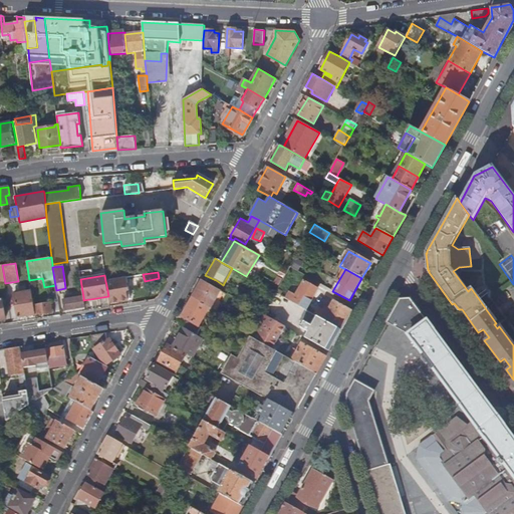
[(216,280),(205,275),(202,280),(212,286),(216,280)]
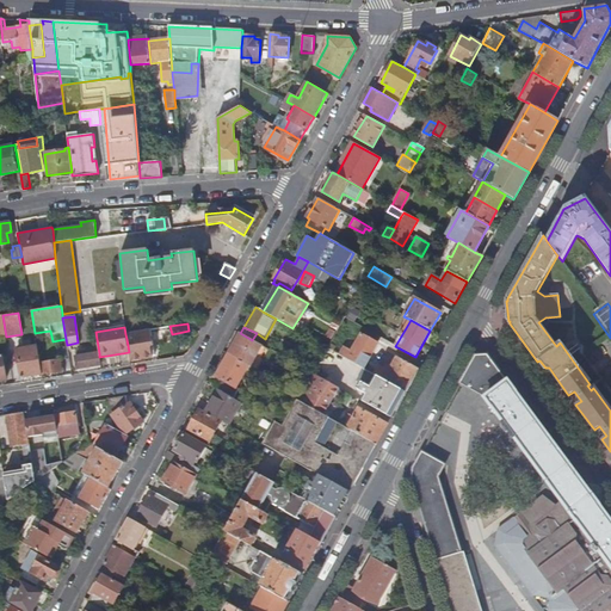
[(137,337),(127,339),(129,352),(130,360),(152,357),(150,346),(153,345),(150,329),(137,332),(137,337)]
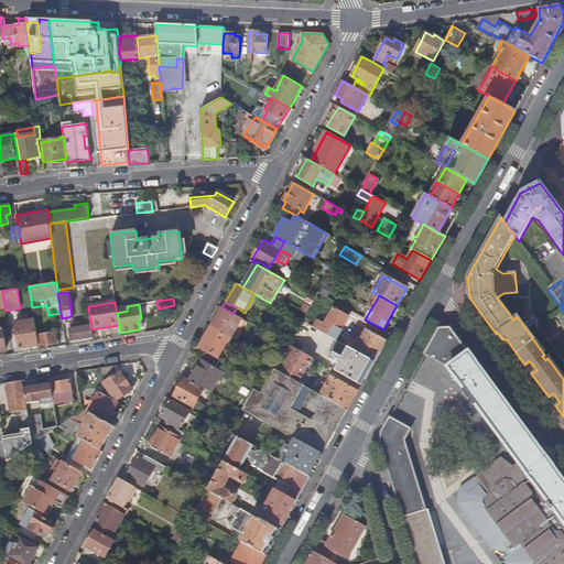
[(232,314),(221,307),(210,327),(230,338),(231,338),(242,320),(232,314)]
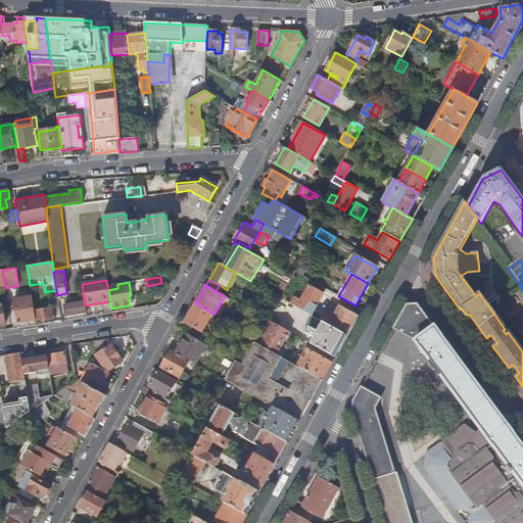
[(294,297),(290,303),(311,316),(323,294),(310,286),(300,301),(294,297)]
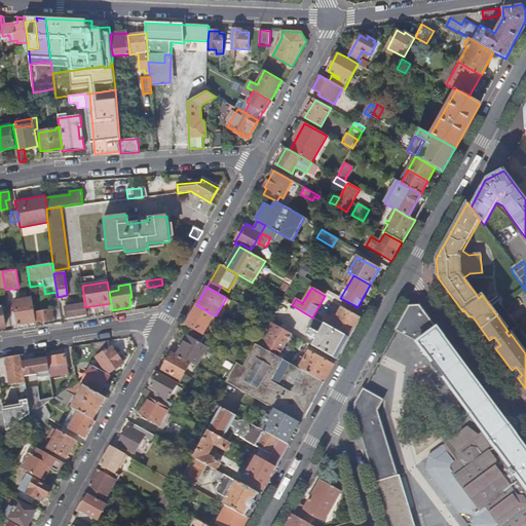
[(36,322),(33,304),(32,297),(21,299),(20,296),(13,297),(17,325),(36,322)]
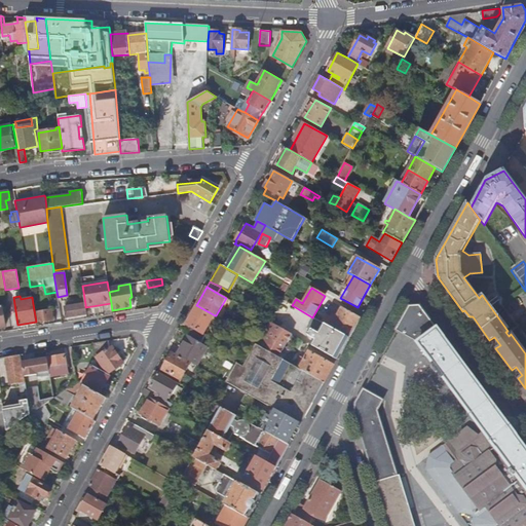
[(85,307),(85,304),(64,307),(66,317),(87,314),(85,307)]
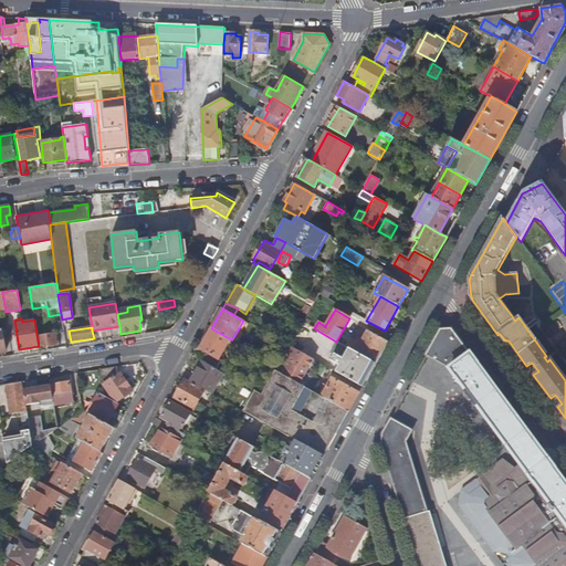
[(446,565),(429,511),(427,511),(406,441),(411,430),(390,419),(381,433),(380,444),(418,565),(565,565),(565,482),(451,327),(440,329),(426,355),(450,368),(521,463),(533,480),(520,489),(514,482),(506,480),(498,488),(496,495),(502,503),(488,513),(490,515),(488,516),(482,511),(485,507),(485,506),(483,503),(484,500),(488,498),(488,495),(480,485),(468,494),(465,503),(500,547),(509,548),(514,544),(520,551),(513,556),(512,564),(513,565),(446,565)]
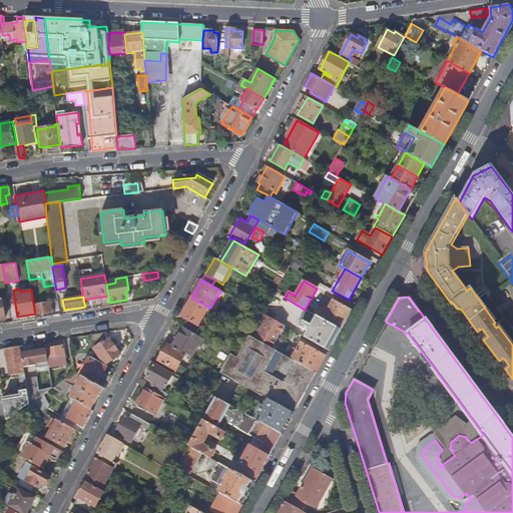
[(209,308),(191,298),(180,317),(185,320),(181,327),(183,328),(196,335),(200,328),(198,326),(209,308)]
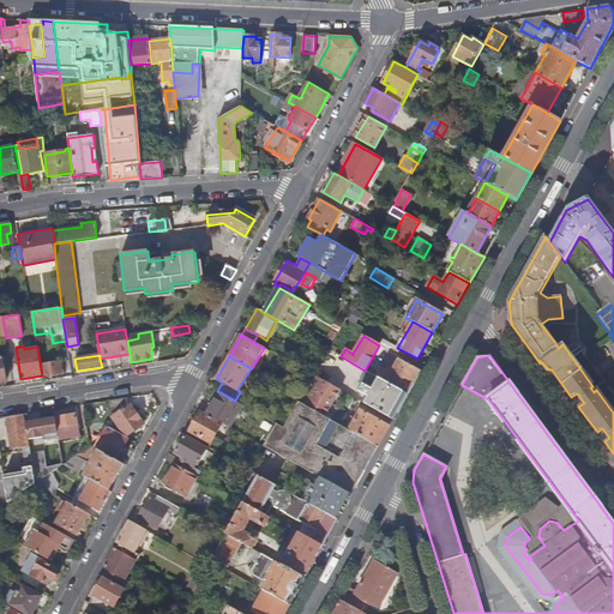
[(386,383),(407,395),(420,371),(399,360),(396,366),(392,365),(390,369),(392,371),(386,383)]
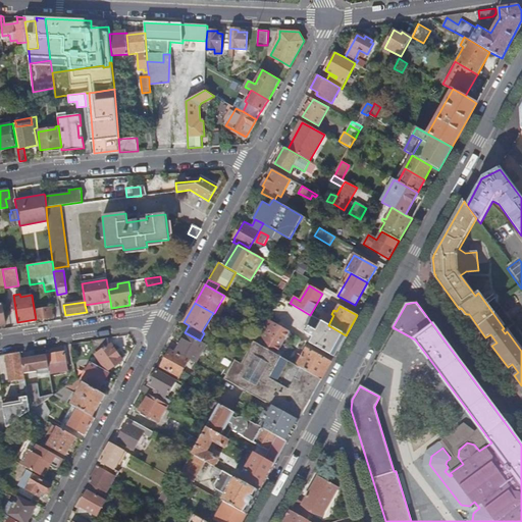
[(50,307),(35,310),(37,320),(52,317),(50,307)]
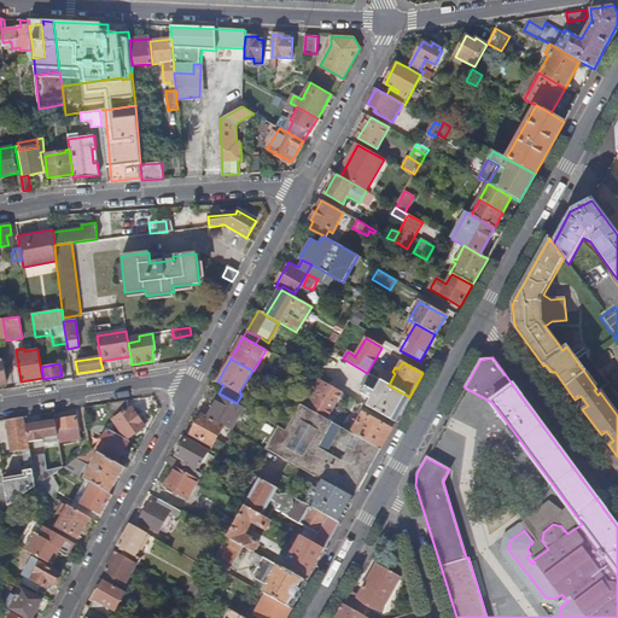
[(342,394),(316,378),(312,388),(319,391),(309,409),(327,420),(342,394)]
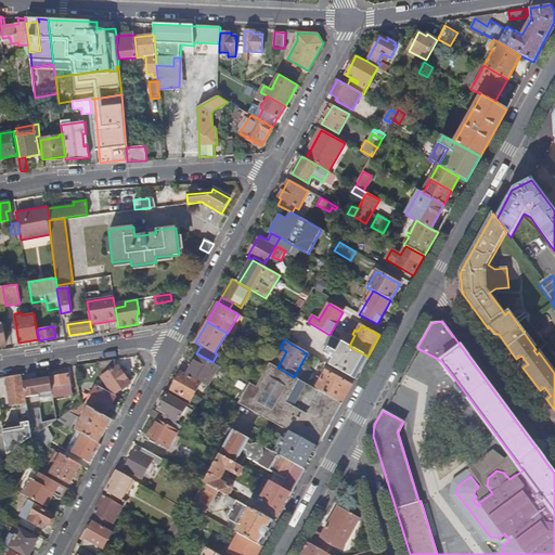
[(328,365),(355,381),(368,357),(349,346),(341,341),(335,352),(323,345),(320,349),(322,353),(332,359),(328,365)]
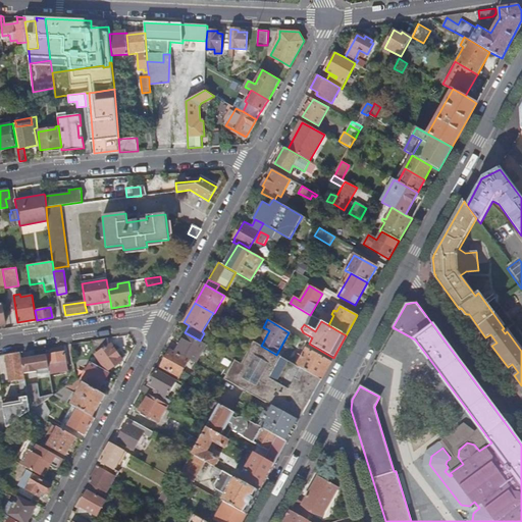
[(200,341),(187,333),(176,353),(189,360),(196,364),(206,345),(200,341)]
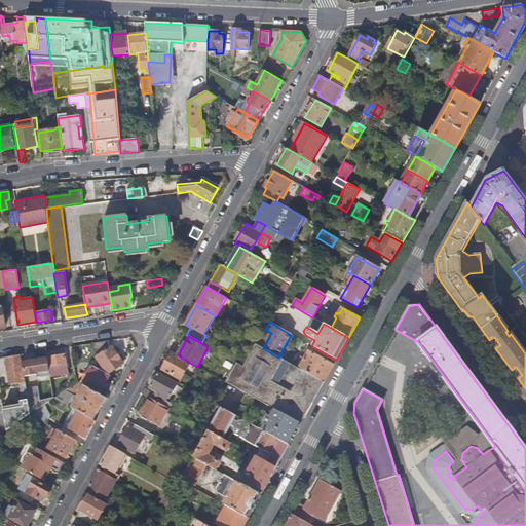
[(96,359),(97,359),(108,375),(123,365),(112,347),(110,348),(109,343),(94,346),(96,359)]
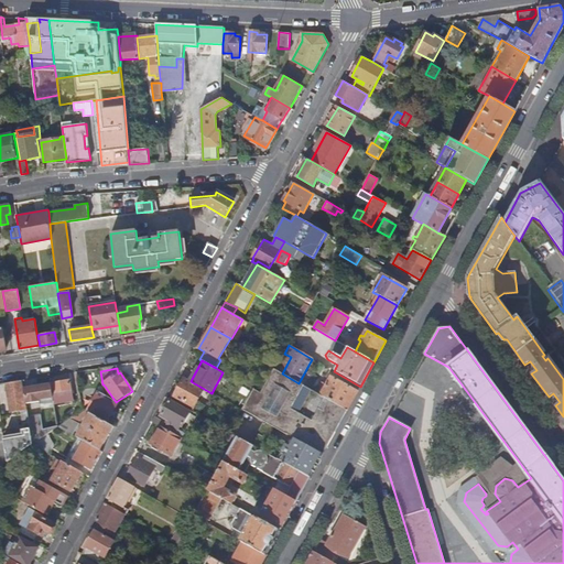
[(282,373),(275,370),(261,393),(292,411),(305,387),(299,383),(282,373)]
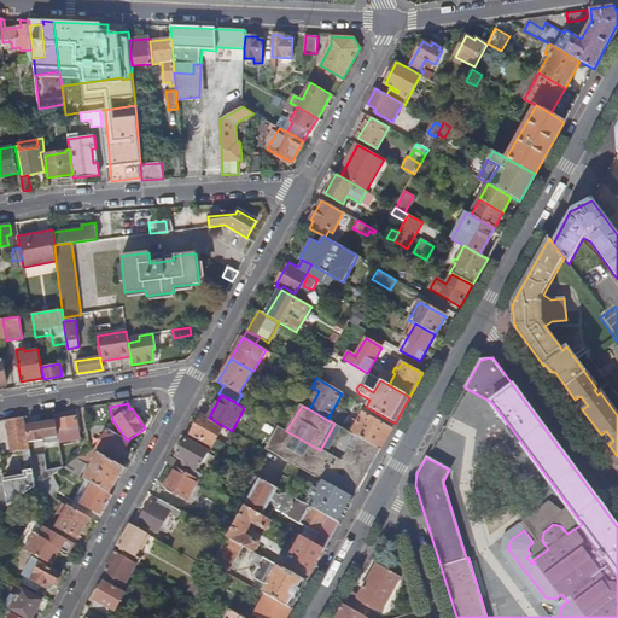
[(351,433),(380,449),(391,430),(362,413),(357,423),(351,419),(349,424),(355,426),(351,433)]
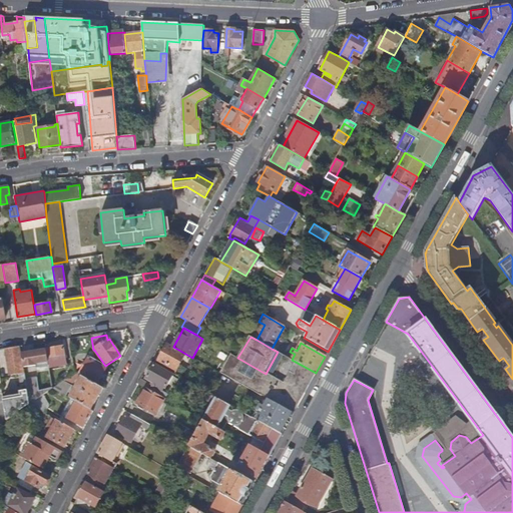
[(185,354),(173,347),(168,344),(158,362),(175,372),(185,354)]
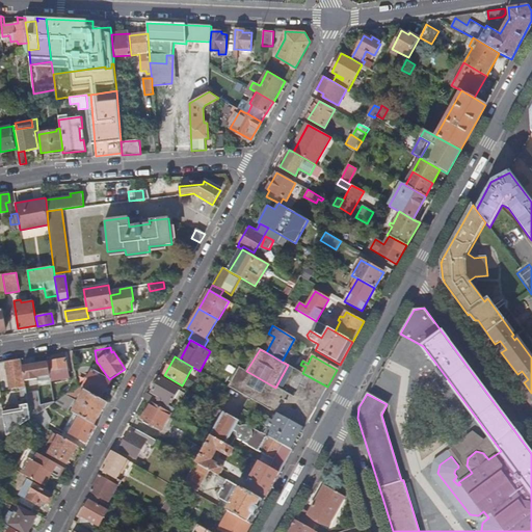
[(49,358),(47,360),(48,363),(49,371),(50,376),(50,381),(69,378),(68,367),(67,367),(65,358),(49,362),(49,358)]
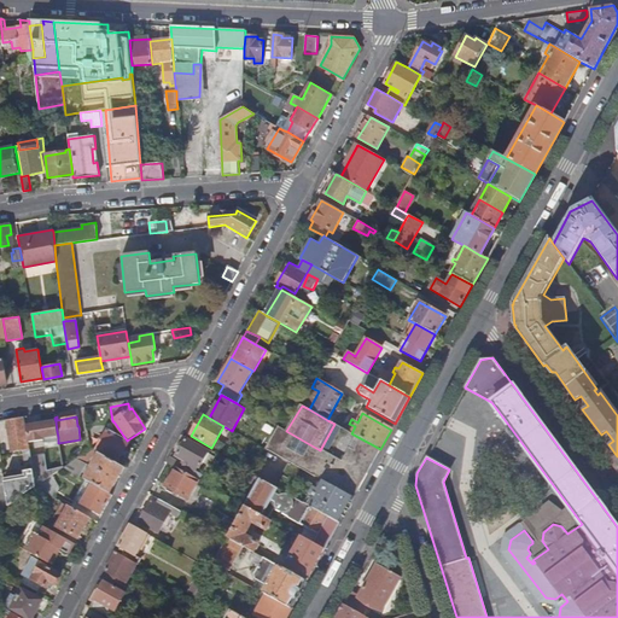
[(25,424),(24,418),(5,420),(11,453),(29,449),(29,448),(28,443),(25,426),(25,424)]
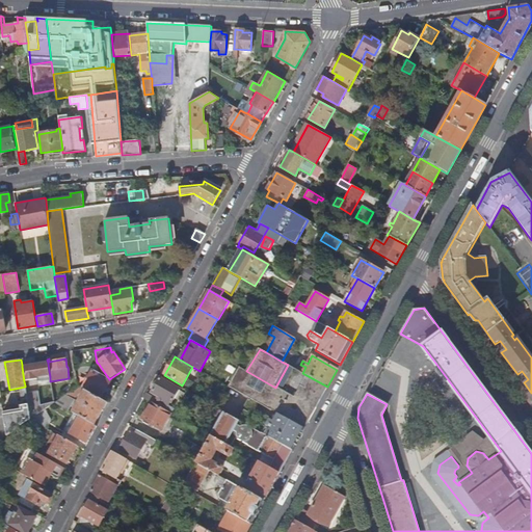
[(22,367),(24,381),(37,379),(36,377),(50,376),(49,371),(48,363),(22,367)]
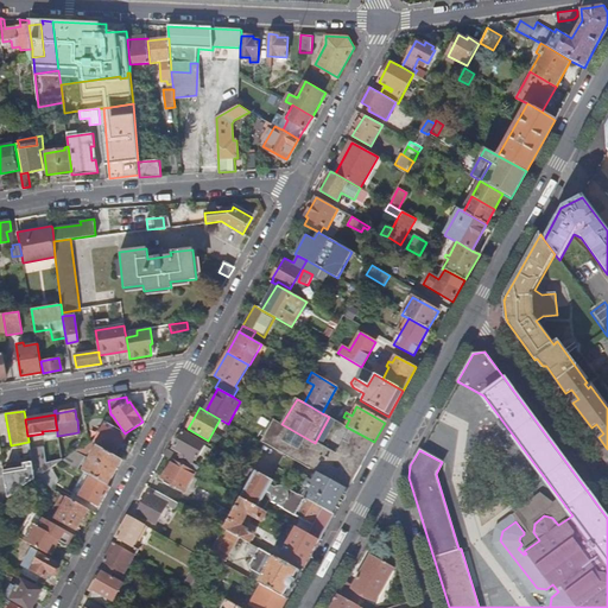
[(336,420),(329,417),(315,443),(322,448),(336,420)]
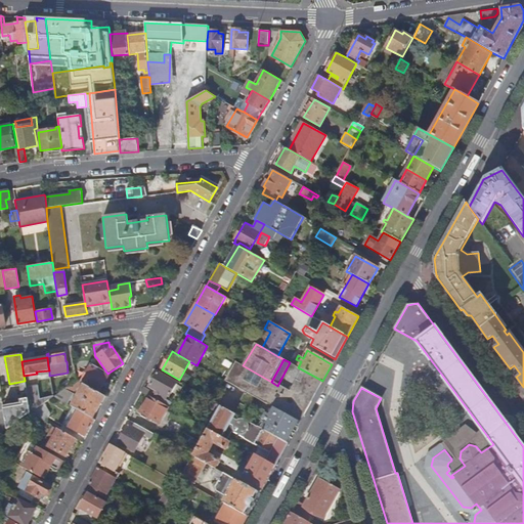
[(243,365),(236,362),(226,382),(272,408),(299,423),(309,404),(277,386),(271,382),(243,365)]
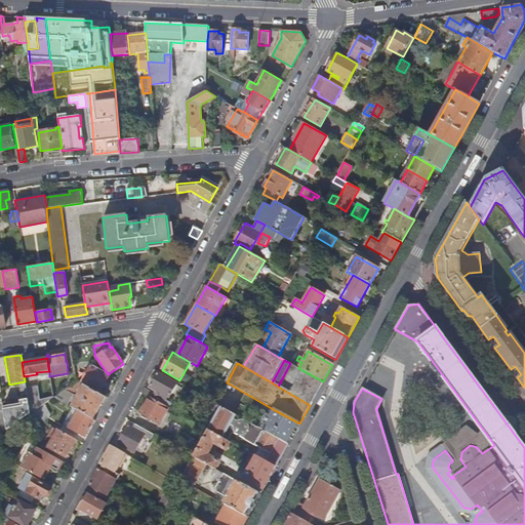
[(298,368),(290,363),(278,387),(310,405),(323,381),(298,368)]
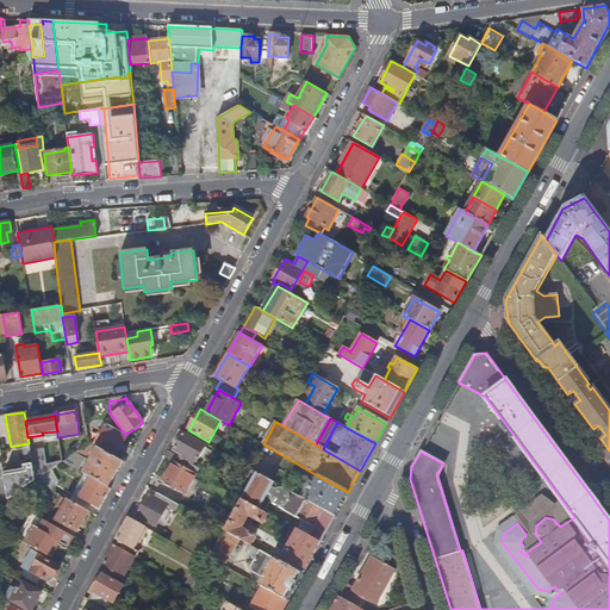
[(106,424),(94,446),(98,448),(116,458),(128,436),(125,435),(112,428),(106,424)]
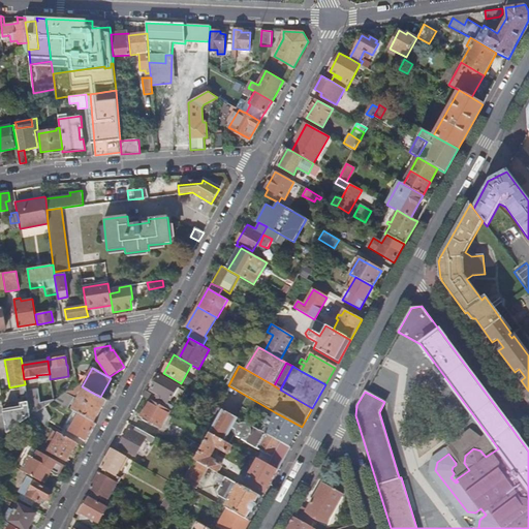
[(179,386),(159,375),(151,391),(159,396),(158,399),(153,397),(151,401),(166,409),(168,405),(166,404),(169,400),(170,401),(179,386)]
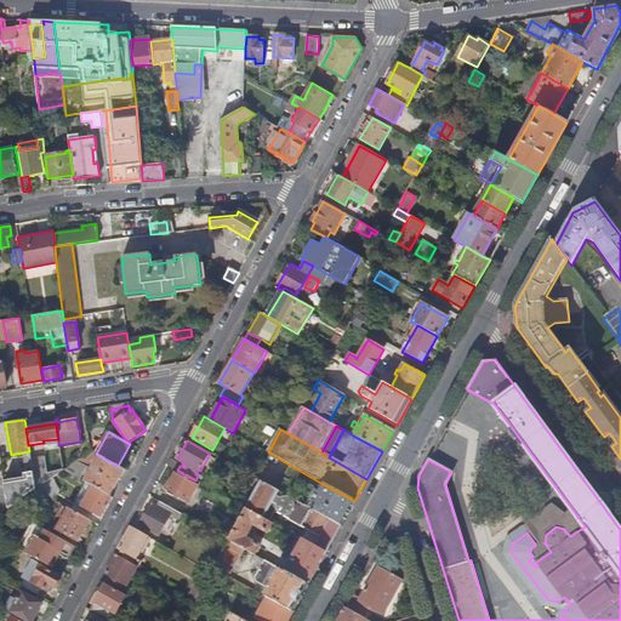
[(90,450),(77,461),(85,466),(96,454),(90,450)]
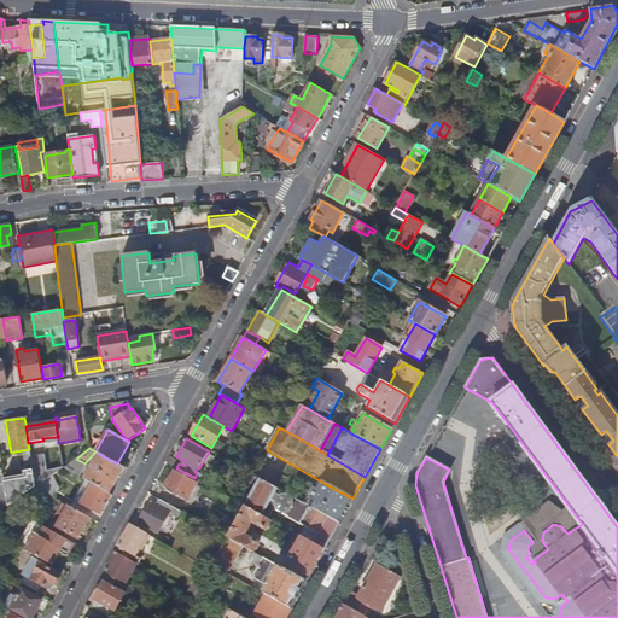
[(99,454),(83,481),(92,485),(109,495),(124,468),(117,464),(99,454)]
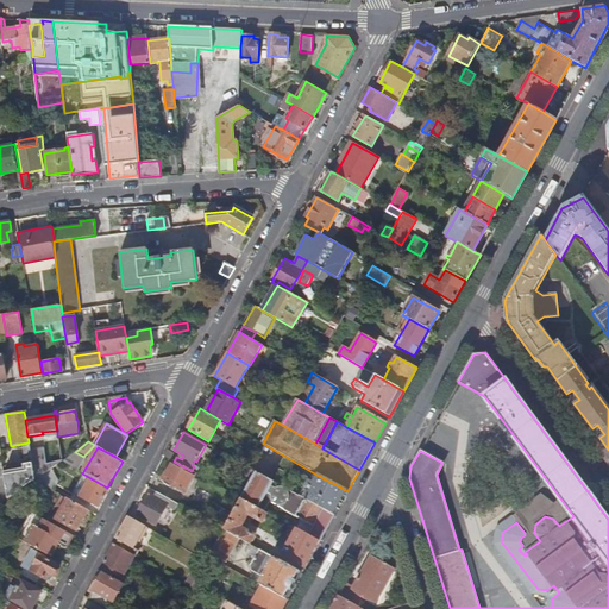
[(43,449),(30,452),(32,463),(35,481),(43,475),(55,466),(54,463),(45,464),(43,449)]
